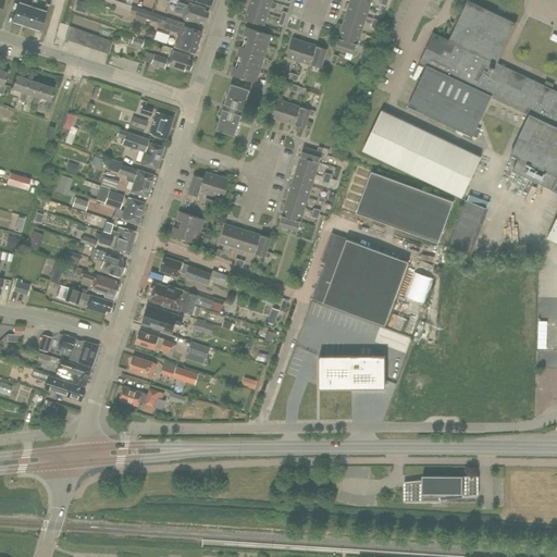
[(35,9),(37,0),(31,0),(29,8),(19,4),(13,20),(26,24),(32,9),(35,9)]
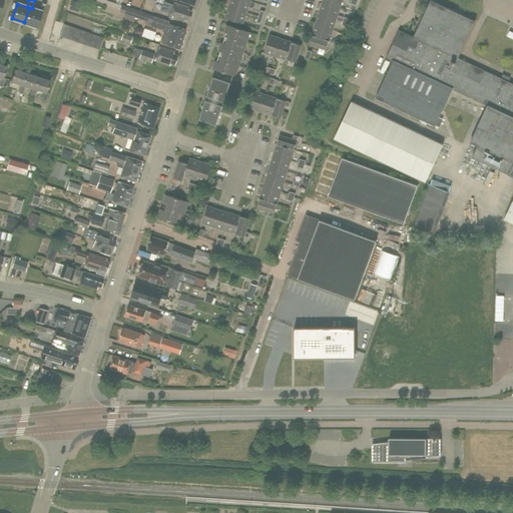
[(70,0),(68,8),(78,11),(81,2),(73,0),(70,0)]
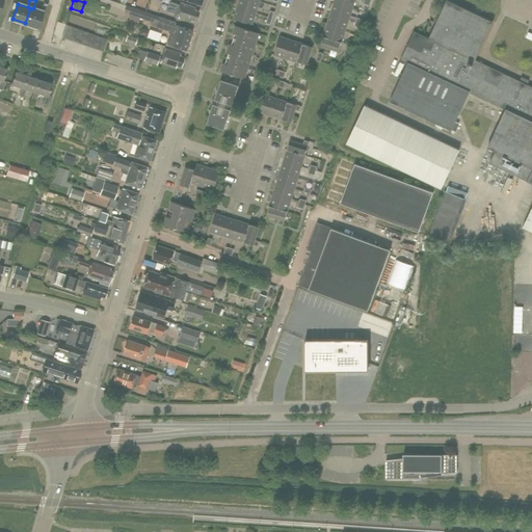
[(239,0),(238,7),(256,12),(259,1),(256,0),(239,0)]
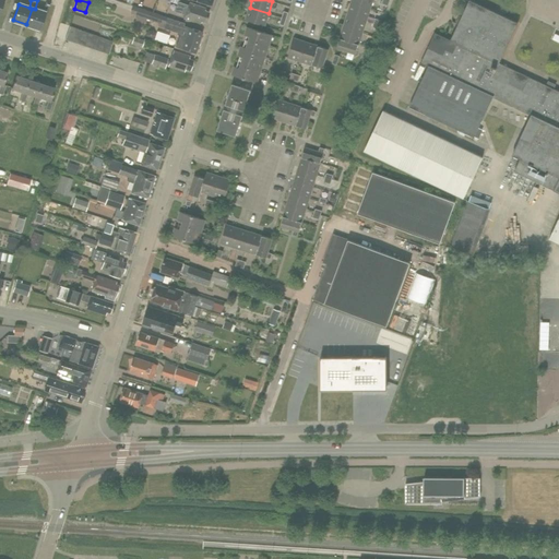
[(420,82),(409,106),(441,121),(447,123),(458,129),(474,137),(479,125),(492,96),(531,115),(520,137),(521,137),(512,155),(513,155),(518,157),(520,158),(514,171),(558,192),(558,91),(502,64),(499,63),(518,23),(470,0),(462,16),(462,18),(460,20),(459,24),(450,40),(435,33),(424,56),(423,58),(420,62),(420,63),(413,79),(420,82)]
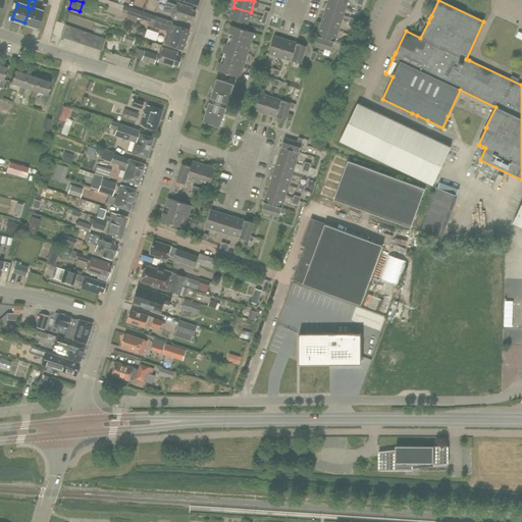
[(172,14),(171,17),(187,22),(188,19),(192,21),(195,11),(191,10),(192,8),(176,2),(175,4),(166,1),(163,11),(172,14)]
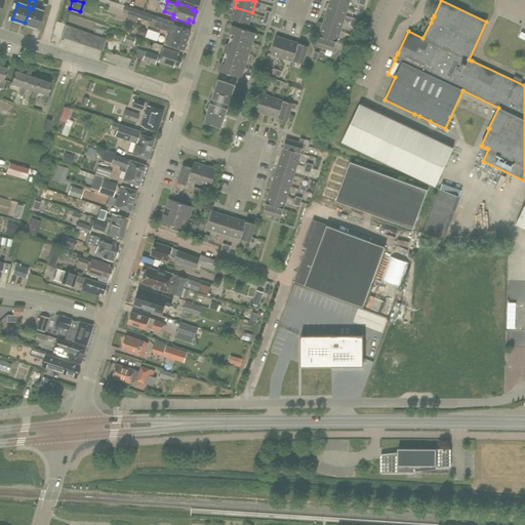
[(345,17),(348,7),(330,1),(327,12),(345,17)]
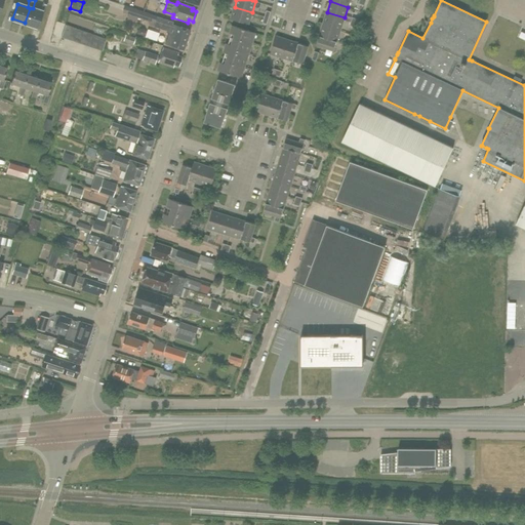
[(44,13),(48,4),(42,2),(40,11),(33,8),(30,8),(25,23),(37,27),(42,12),(44,13)]
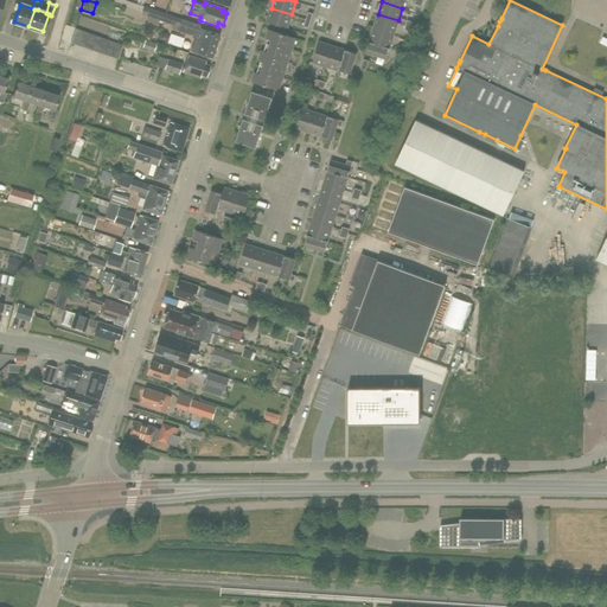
[(145,6),(142,16),(173,26),(177,17),(176,17),(158,11),(145,6)]
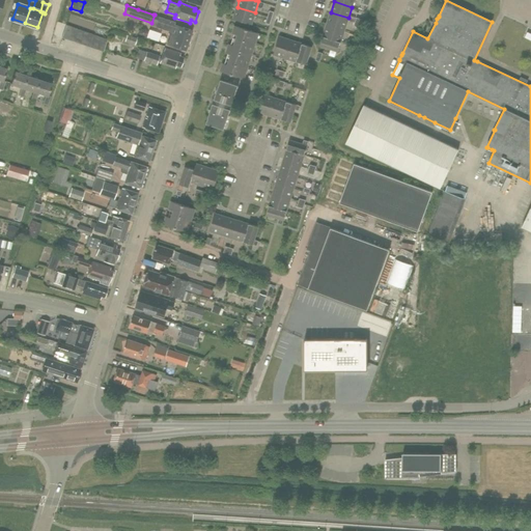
[(255,12),(238,7),(233,19),(251,24),(255,12)]
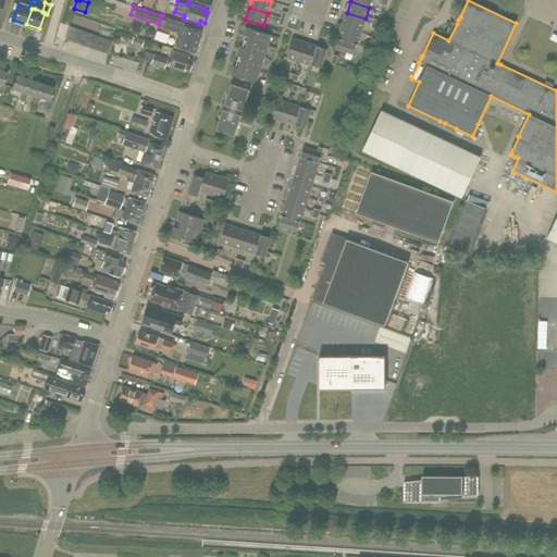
[(366,19),(347,13),(343,24),(361,31),(366,19)]
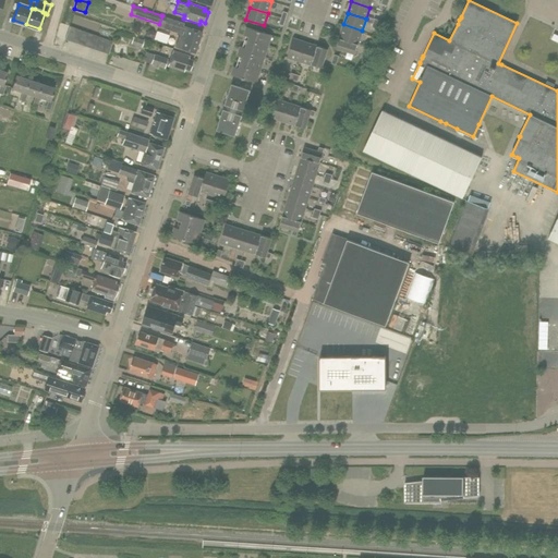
[(184,23),(162,15),(159,24),(158,26),(180,34),(176,47),(195,53),(202,32),(183,25),(184,23)]
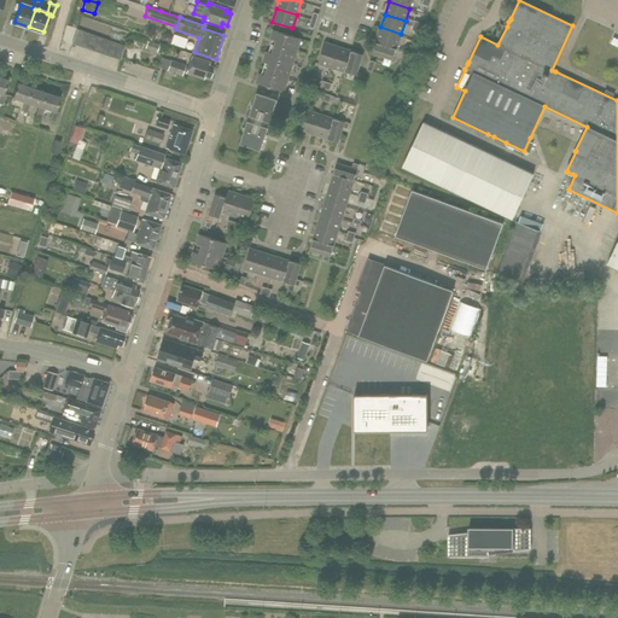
[(401,34),(380,27),(377,40),(397,47),(401,34)]
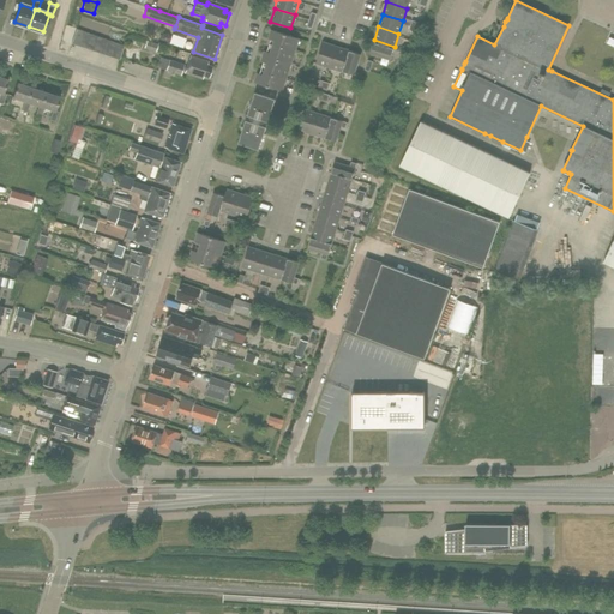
[(78,46),(84,30),(77,28),(71,43),(78,46)]
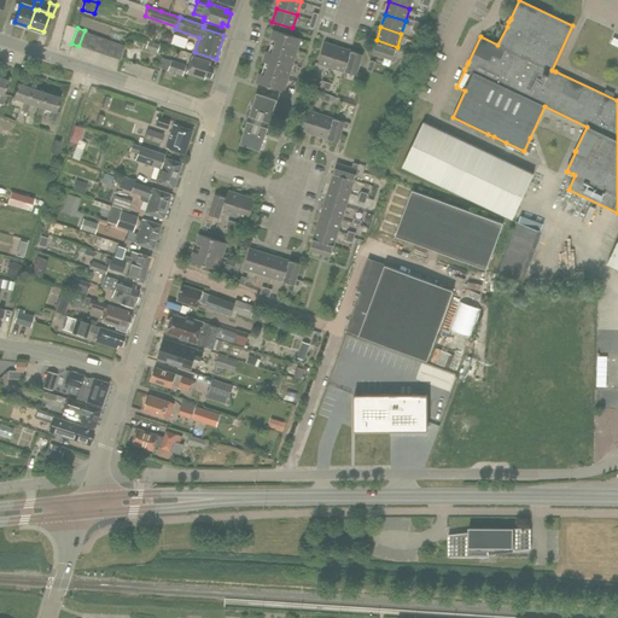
[(296,53),(298,47),(302,39),(273,29),(270,39),(277,40),(274,47),(296,53)]
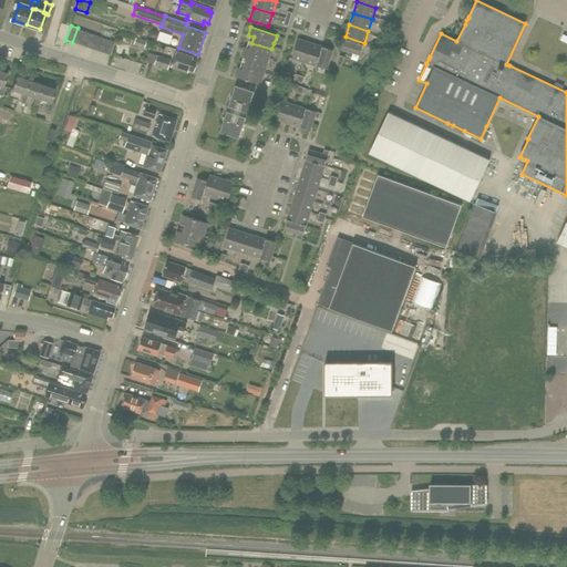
[(79,44),(84,30),(78,28),(72,42),(79,44)]
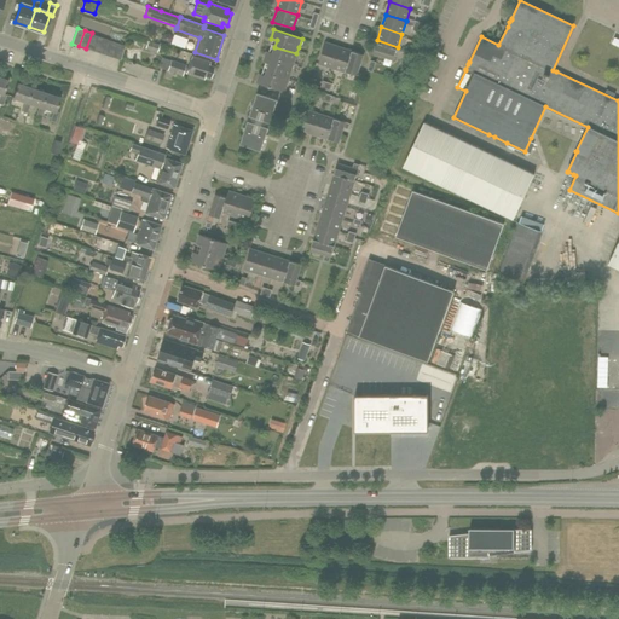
[(93,51),(98,35),(92,33),(86,48),(93,51)]
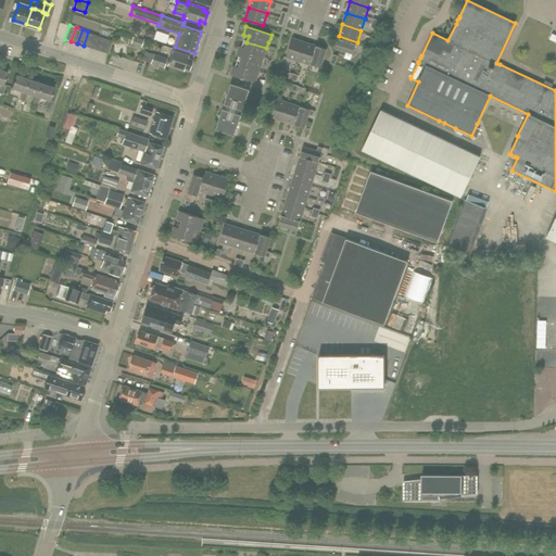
[(154,35),(152,29),(147,29),(144,34),(147,39),(152,39),(154,35)]
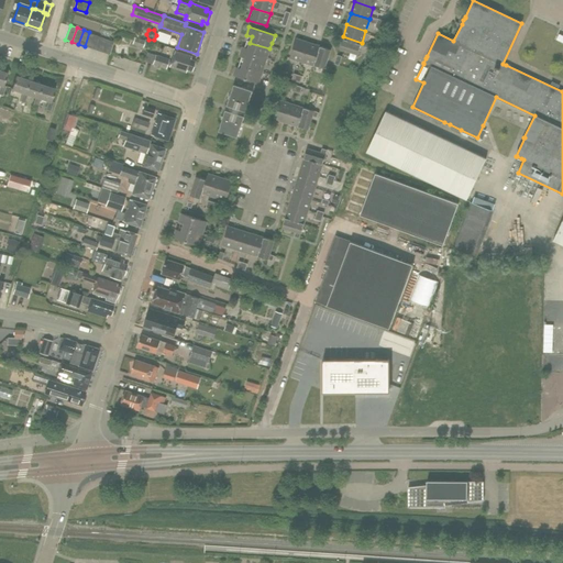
[(90,48),(96,34),(89,32),(85,46),(90,48)]
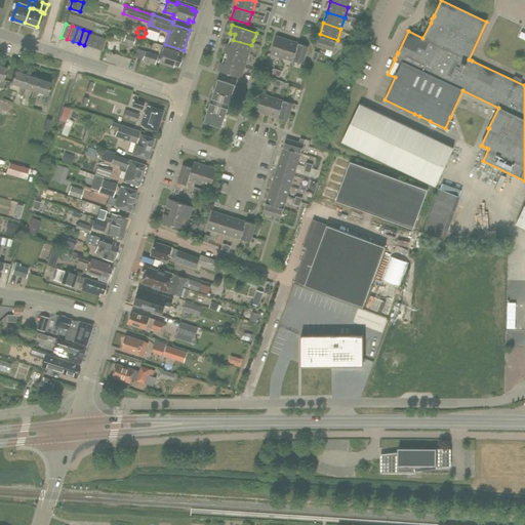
[(160,40),(161,32),(148,30),(147,38),(160,40)]
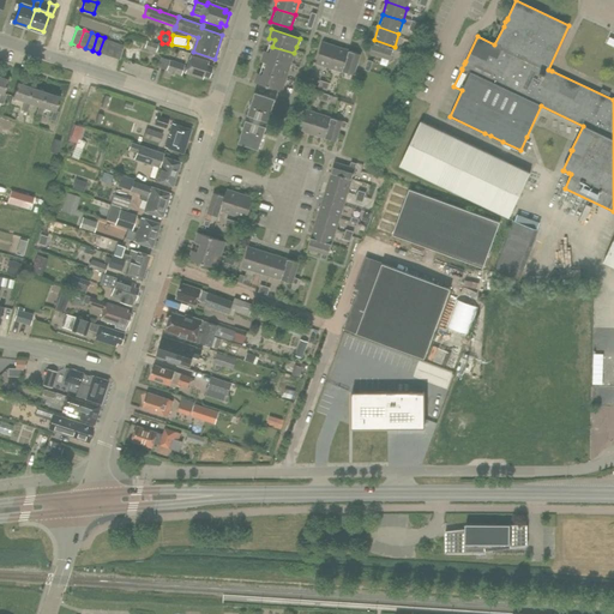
[(106,55),(110,40),(104,37),(98,53),(106,55)]
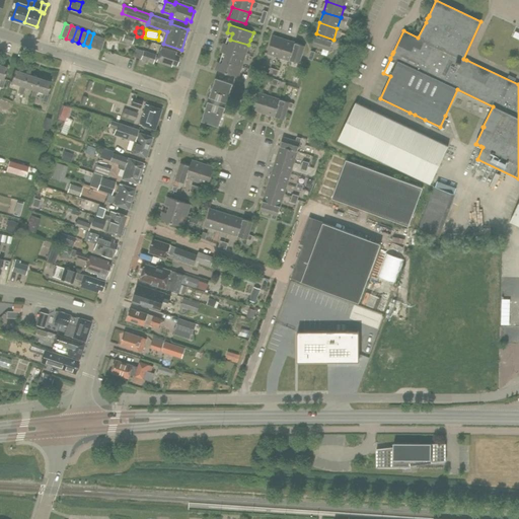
[(95,49),(99,35),(93,33),(89,47),(95,49)]
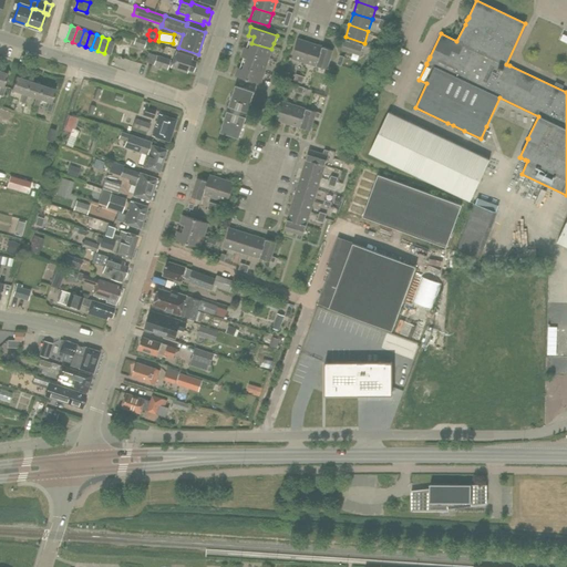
[(133,43),(143,47),(145,40),(135,37),(133,43)]
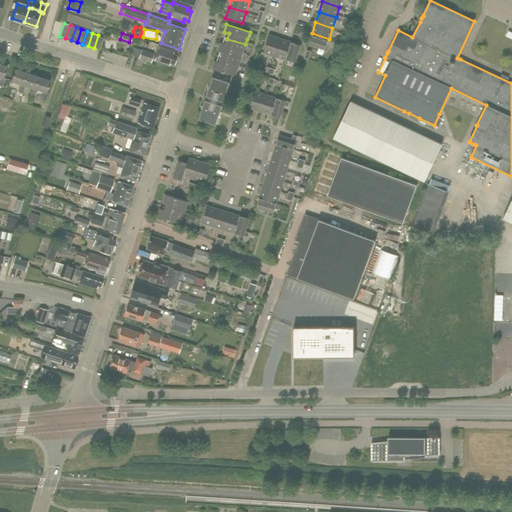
[(329,39),(312,33),(308,44),(325,49),(329,39)]
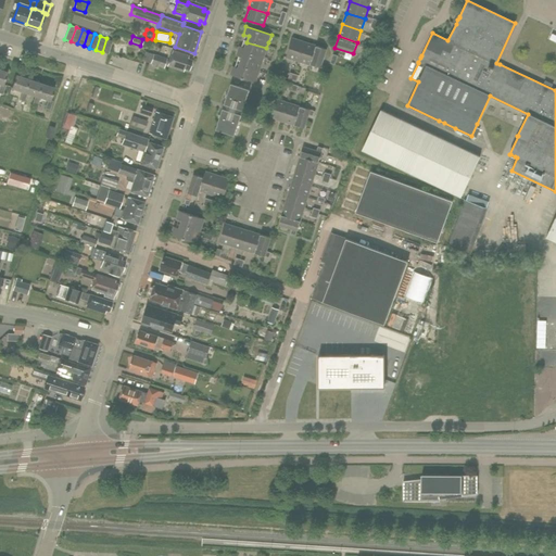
[(113,40),(106,38),(102,52),(109,54),(113,40)]
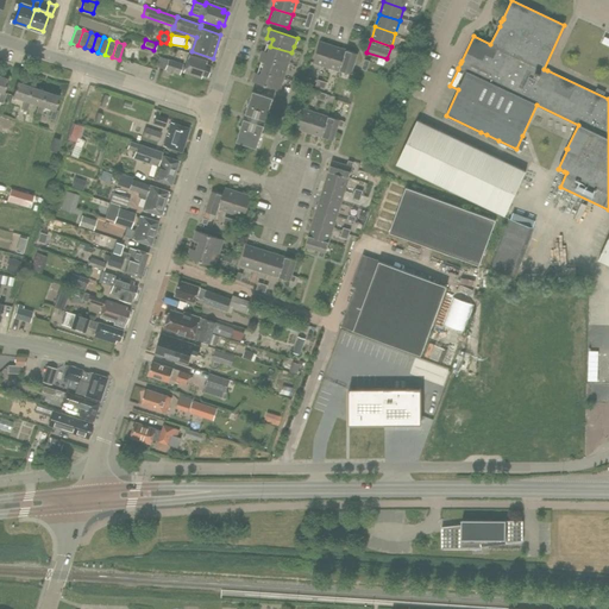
[(326,66),(332,45),(320,42),(313,62),(326,66)]
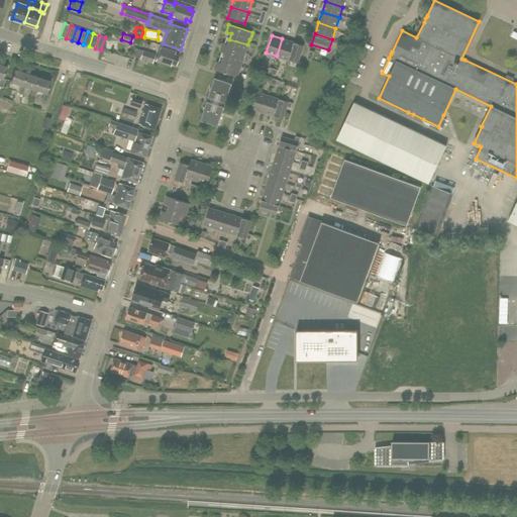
[(293,42),(282,38),(277,56),(287,60),(293,42)]
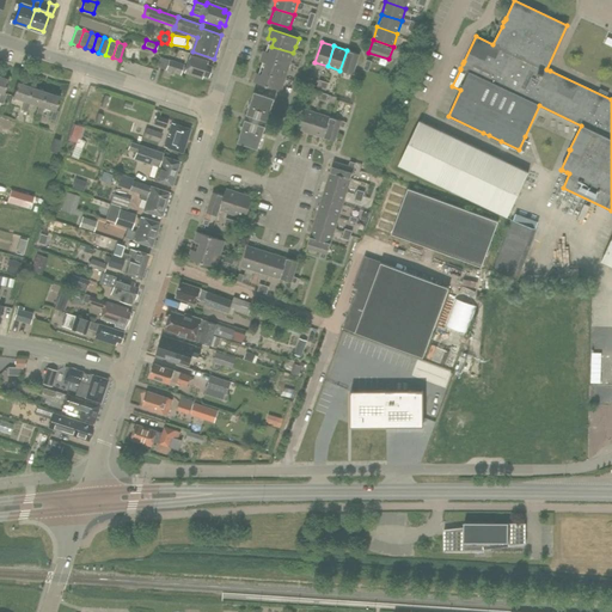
[(286,75),(293,53),(271,47),(269,53),(263,50),(261,60),(267,62),(264,68),(286,75)]
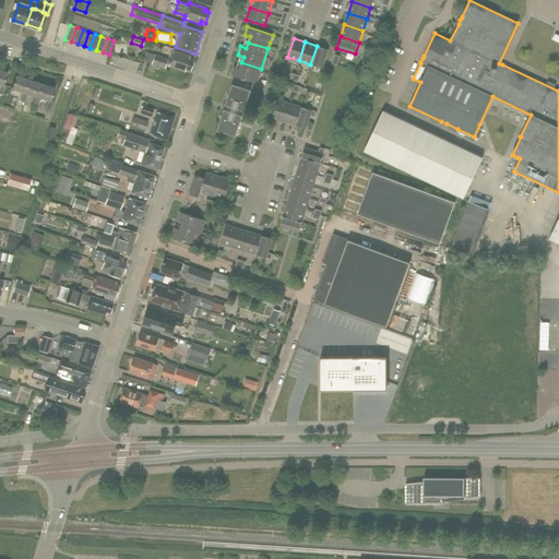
[(328,49),(317,46),(310,64),(322,68),(328,49)]
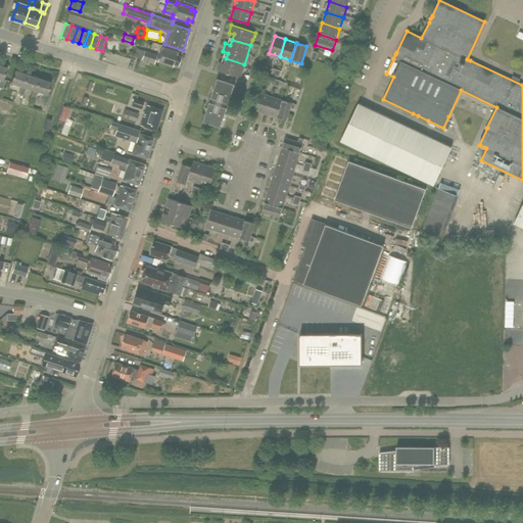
[(157,62),(173,67),(174,64),(178,65),(181,56),(177,55),(178,52),(162,47),(157,62)]
